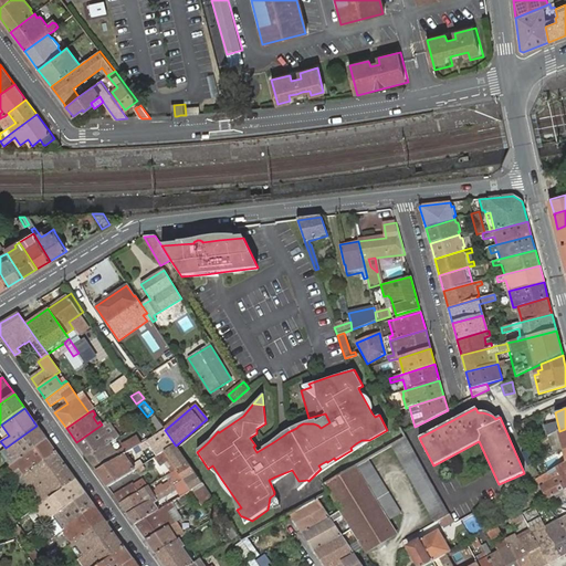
[(147,421),(157,436),(158,435),(165,430),(155,416),(147,421)]
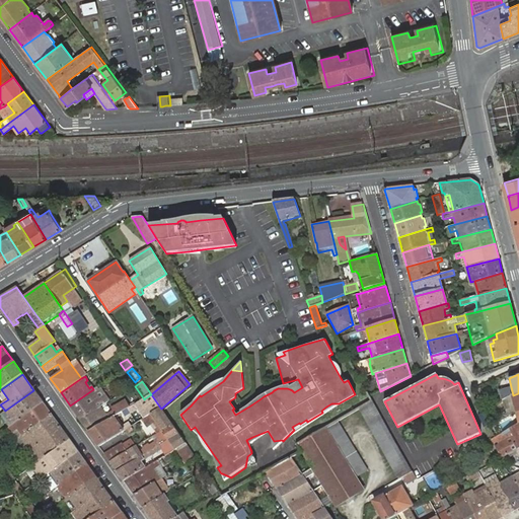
[(96,393),(93,389),(70,405),(79,419),(101,406),(108,402),(105,397),(94,404),(89,397),(96,393)]
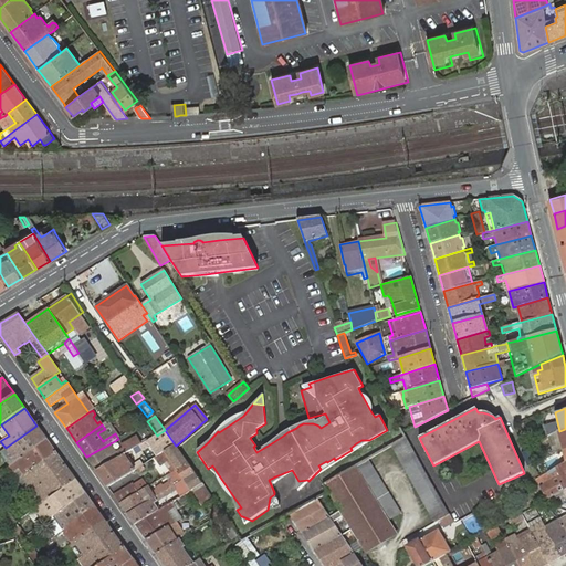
[(46,439),(37,426),(6,448),(12,458),(8,461),(11,465),(46,439)]
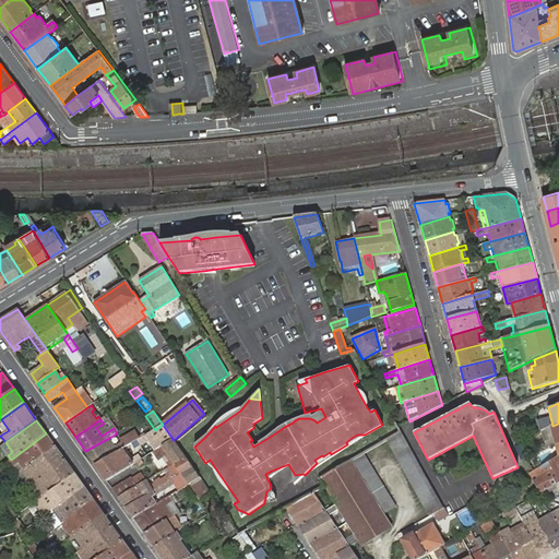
[(545,448),(556,445),(558,444),(558,424),(552,426),(551,427),(540,431),(545,448)]
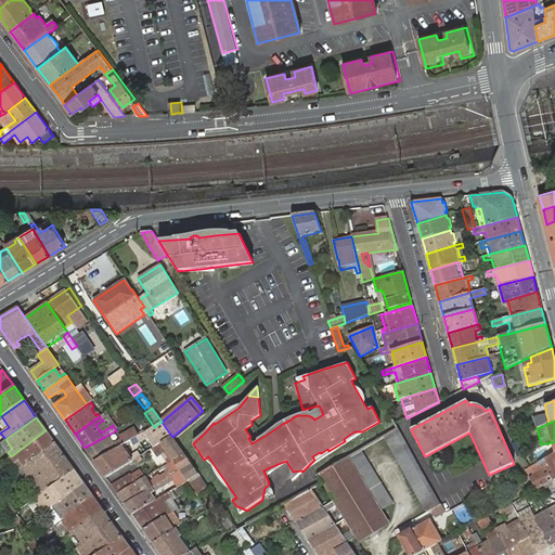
[(171,436),(162,422),(155,426),(154,427),(145,431),(139,436),(130,440),(133,446),(147,437),(152,443),(159,439),(163,442),(171,436)]
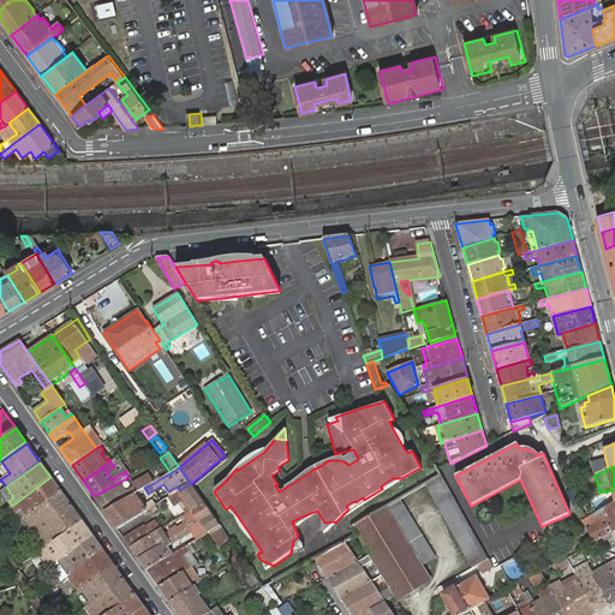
[(144,488),(154,483),(149,475),(132,485),(135,489),(127,493),(120,482),(94,496),(105,512),(132,495),(143,489),(144,488)]
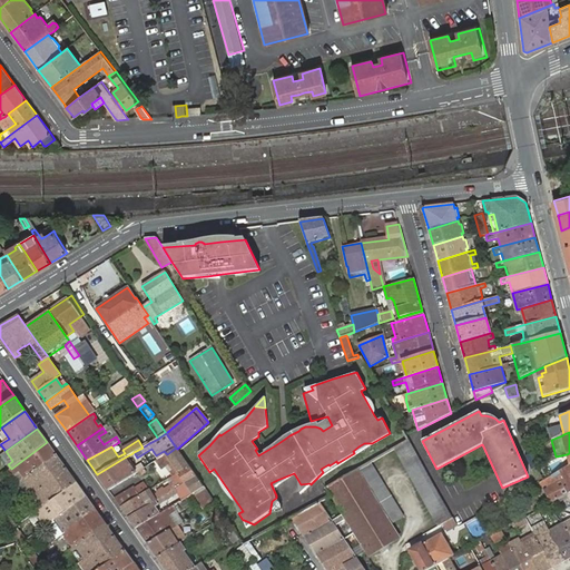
[(452,518),(409,441),(395,449),(439,526),(452,518)]
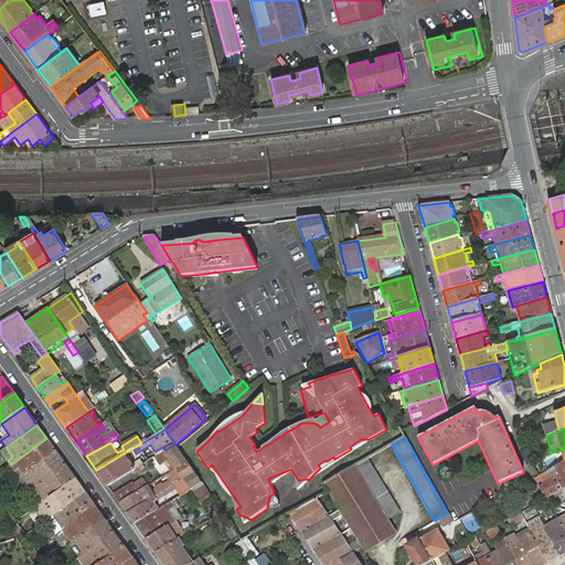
[(11,465),(9,466),(13,472),(18,479),(22,477),(56,452),(46,438),(11,465)]
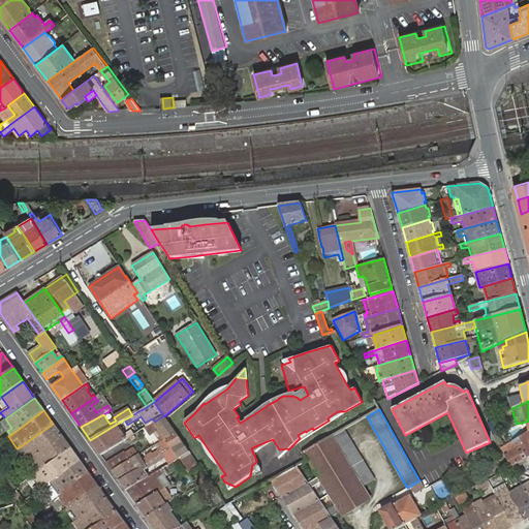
[(335,417),(345,411),(338,411),(333,414),(328,418),(329,421),(335,417)]
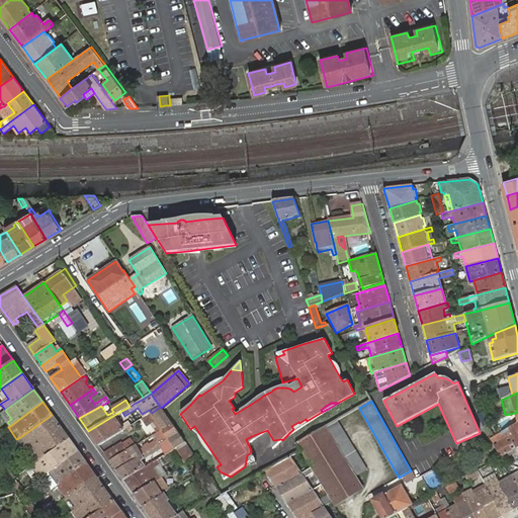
[(158,432),(171,423),(162,410),(161,408),(160,407),(152,413),(151,413),(141,419),(146,428),(156,421),(160,427),(156,430),(158,432)]
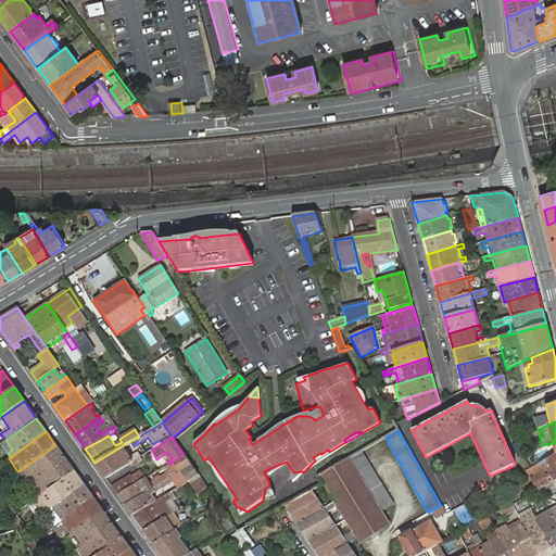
[(22,469),(32,482),(65,458),(55,445),(22,469)]
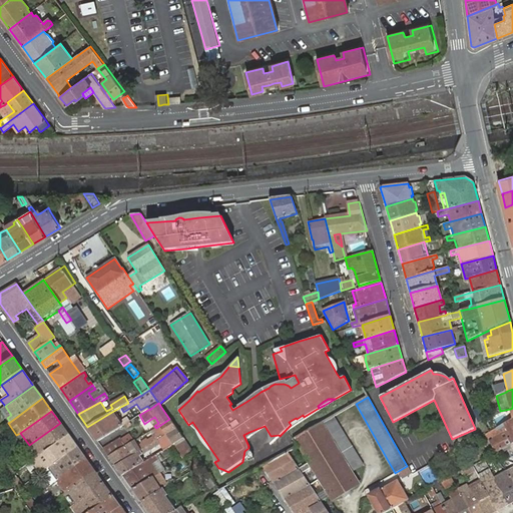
[(110,413),(87,427),(97,441),(115,431),(124,425),(122,422),(118,424),(111,415),(110,413)]
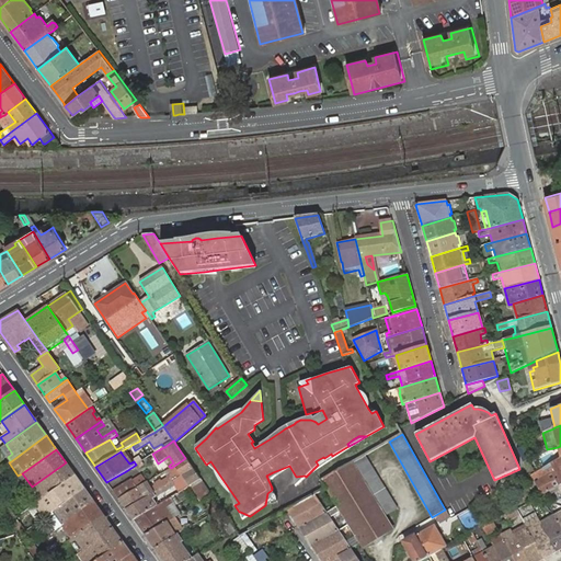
[(325,460),(332,456),(331,454),(324,458),(323,457),(316,461),(318,465),(325,459),(325,460)]
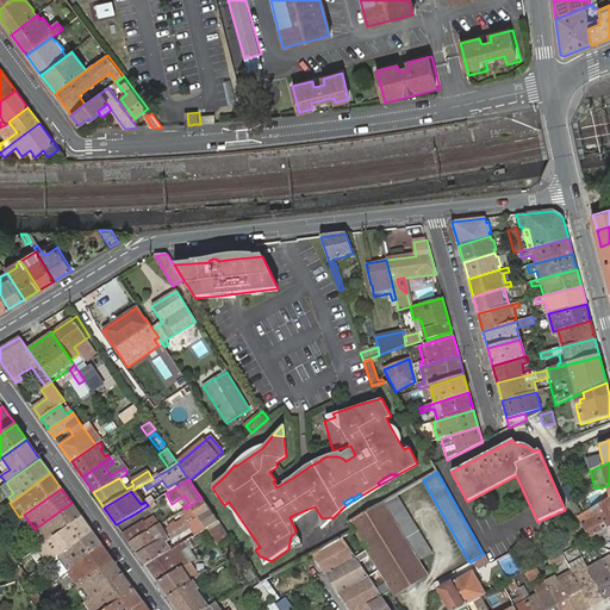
[(431,553),(397,496),(350,522),(394,596),(427,576),(417,561),(431,553)]
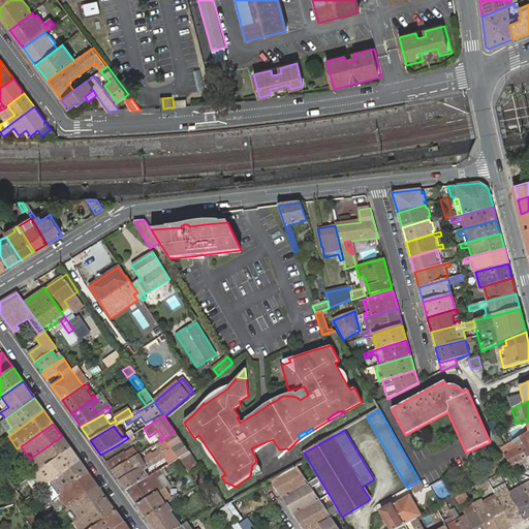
[(172,448),(182,441),(175,432),(161,441),(164,446),(144,460),(146,464),(172,448)]
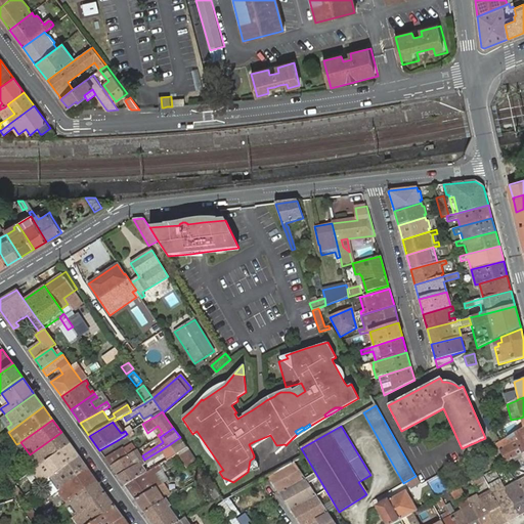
[(523,428),(515,433),(519,441),(500,451),(507,463),(514,460),(523,452),(523,428)]
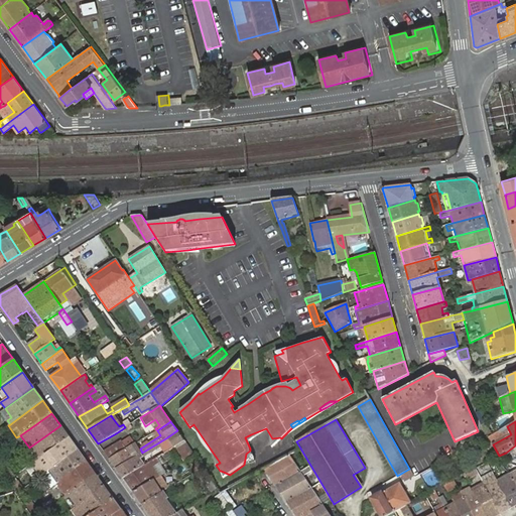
[(201,436),(202,436),(194,424),(189,427),(201,436)]
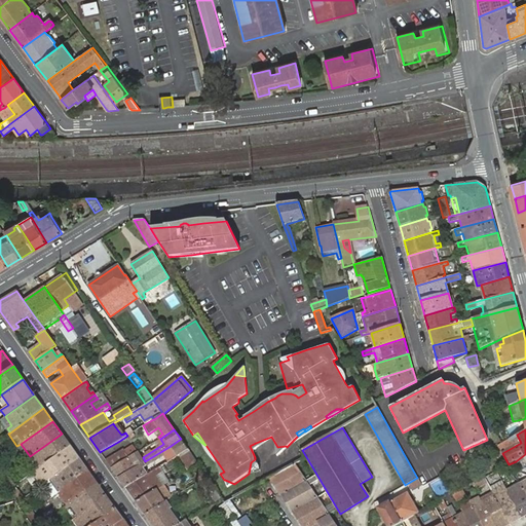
[(62,434),(30,456),(39,468),(70,446),(62,434)]
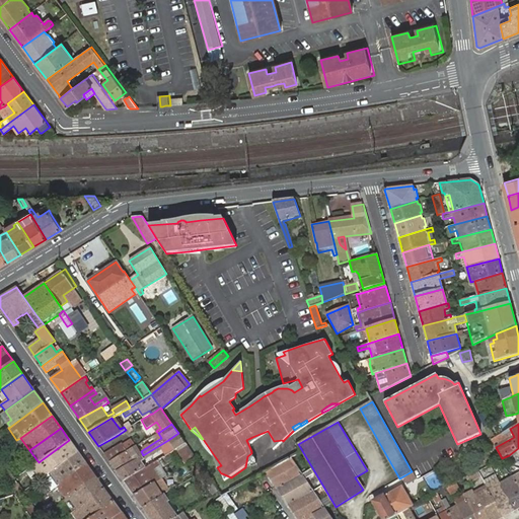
[(175,450),(181,446),(186,444),(178,433),(168,440),(143,455),(139,458),(117,471),(124,482),(144,468),(141,462),(161,449),(165,456),(175,450)]
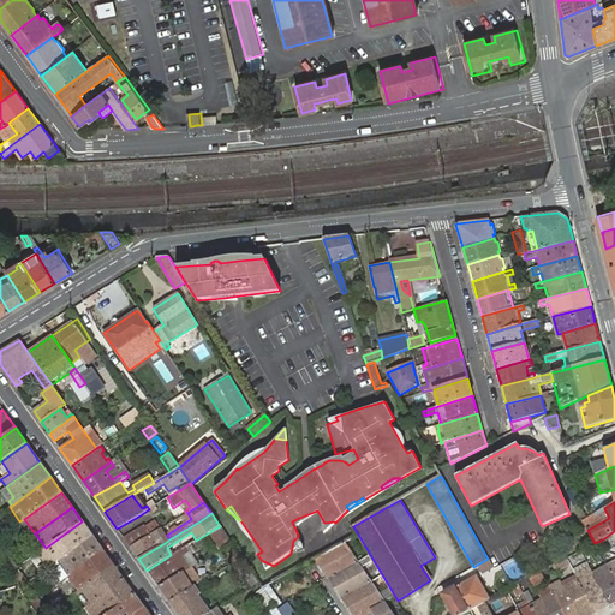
[(586,519),(573,525),(575,530),(585,525),(585,526),(595,521),(591,517),(586,519)]
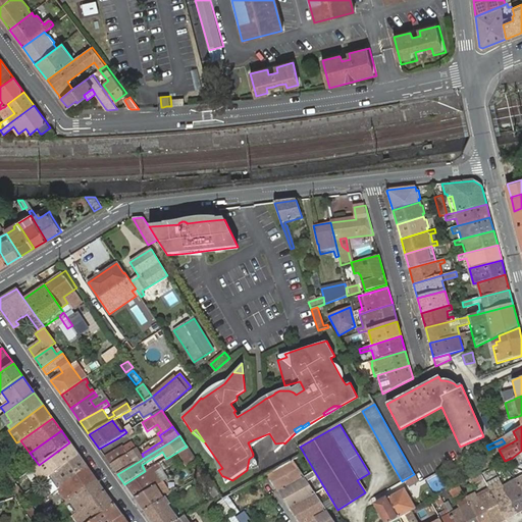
[(20,440),(16,442),(25,456),(30,453),(20,440)]
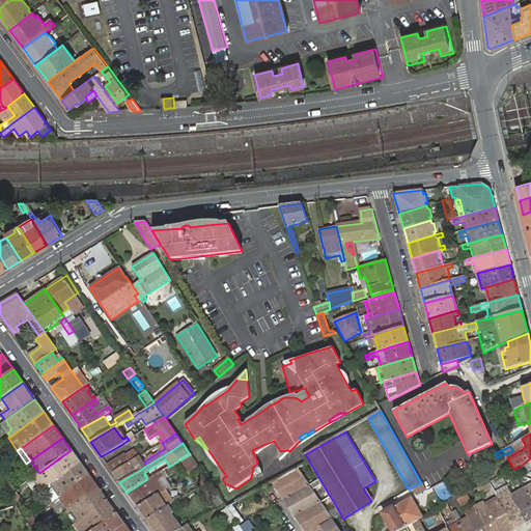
[(35,475),(45,488),(49,484),(80,463),(71,450),(39,473),(35,475)]
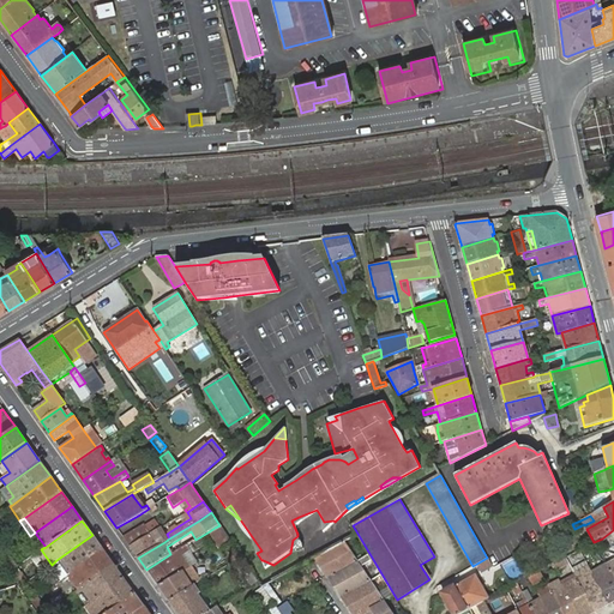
[(324,533),(335,522),(333,521),(324,522),(324,533)]
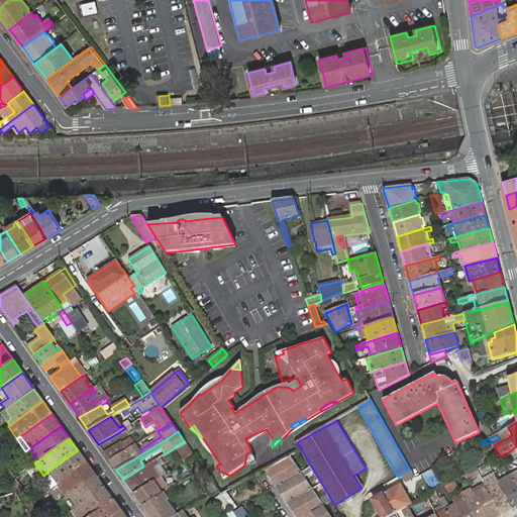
[(104,453),(109,460),(127,450),(127,449),(123,442),(104,453)]
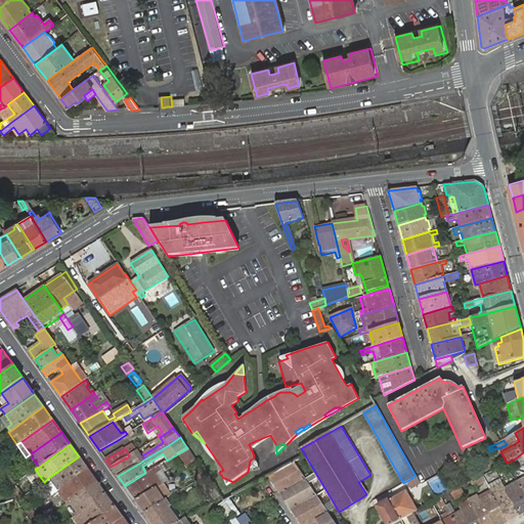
[(177,454),(186,469),(191,466),(197,463),(193,456),(187,448),(183,450),(177,454)]
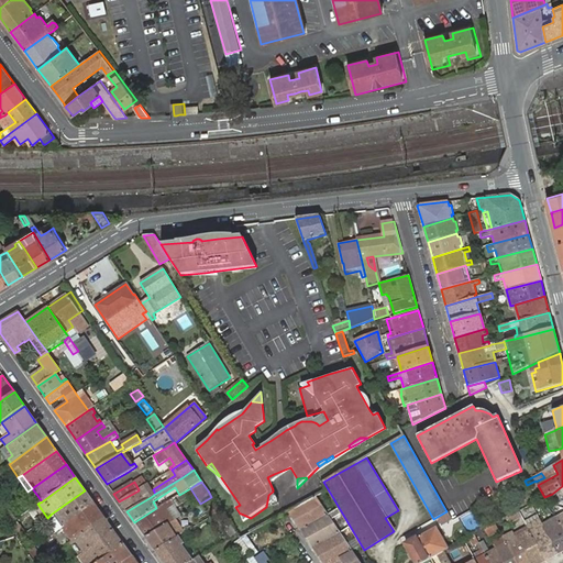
[(127,511),(151,497),(144,486),(139,489),(139,490),(119,501),(127,511)]
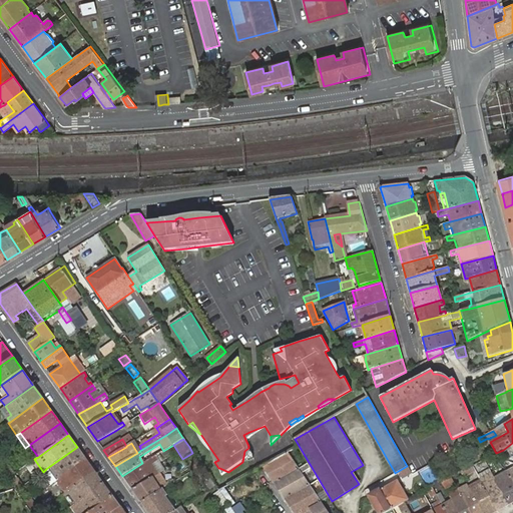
[(512,443),(503,450),(504,452),(512,448),(512,449),(512,443)]
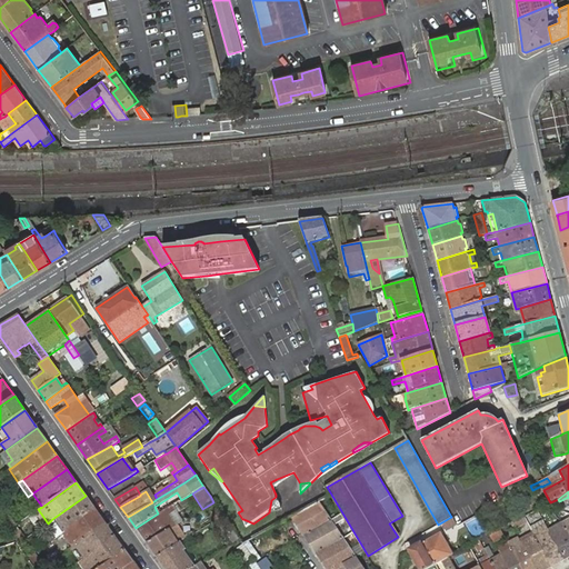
[(56,538),(58,537),(62,532),(96,509),(86,496),(52,519),(48,523),(46,525),(56,538)]
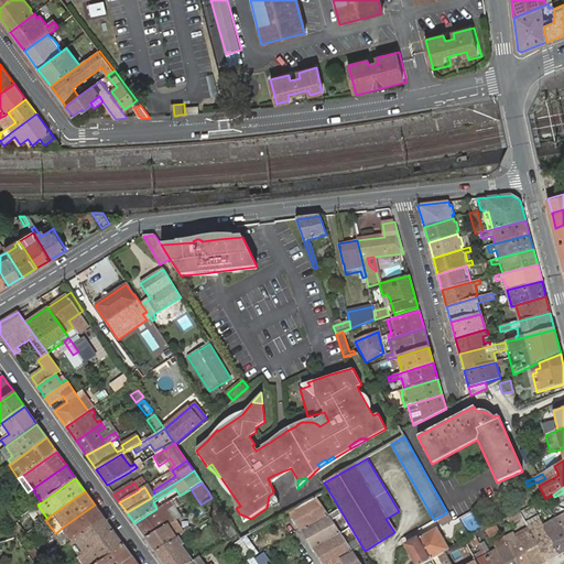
[(240,506),(230,491),(229,492),(236,508),(240,506)]
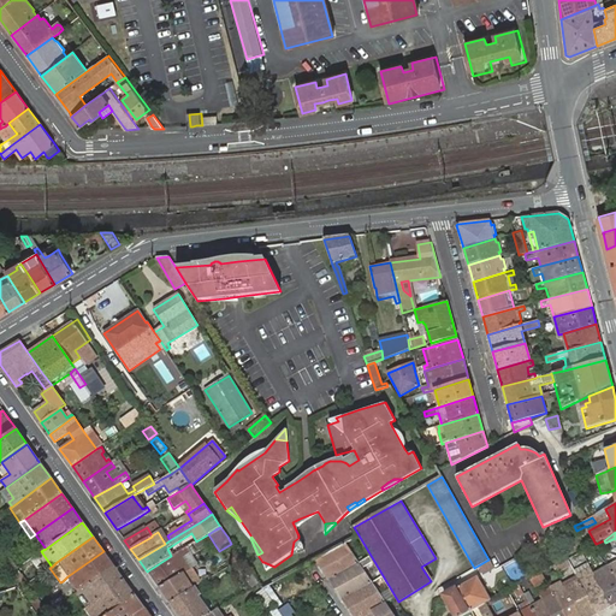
[(235,562),(242,558),(231,544),(225,548),(235,562)]
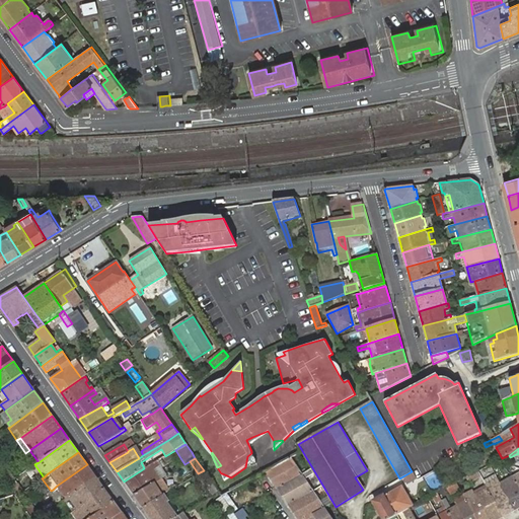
[(290,458),(267,471),(277,488),(301,474),(290,458)]
